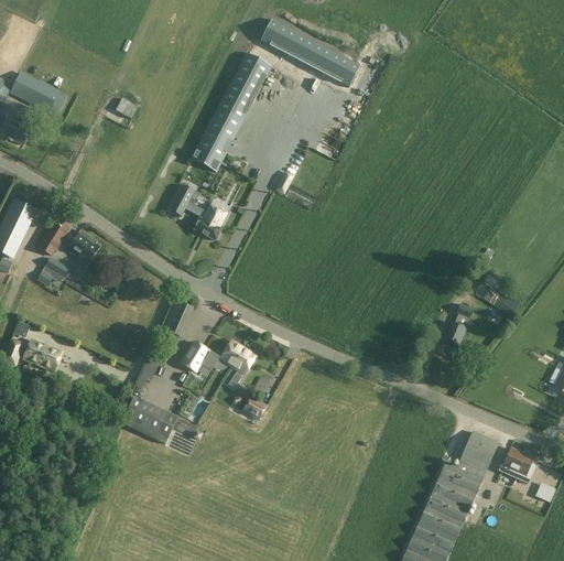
[(342,81),(350,86),(362,64),(273,17),(262,39),(271,43),(270,44),(340,82),(342,81)]
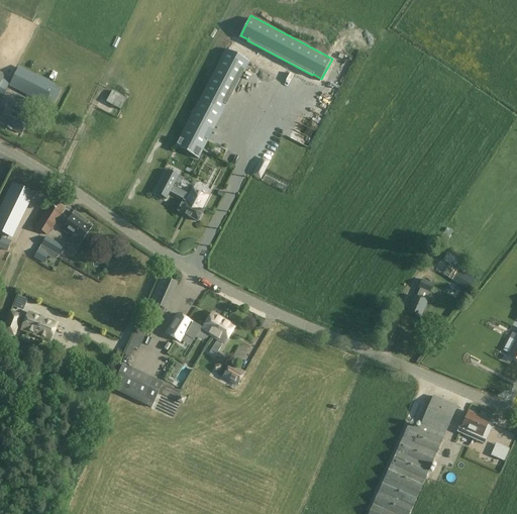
[(198,156),(248,59),(226,47),(176,143),(198,156)]
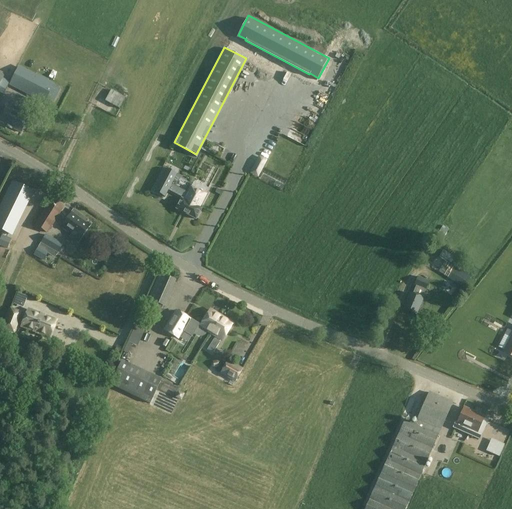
[(52,82),(19,66),(11,80),(45,97),(52,82)]
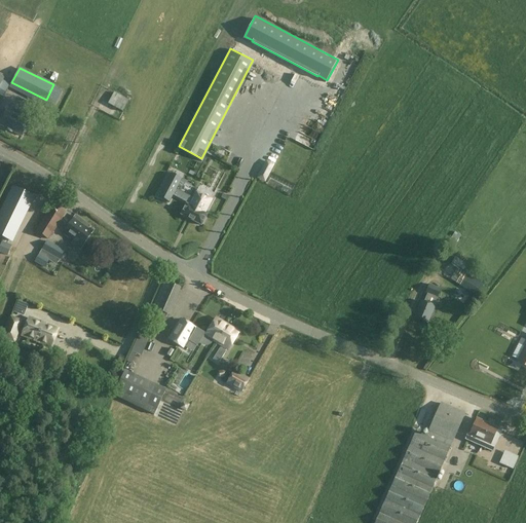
[(263,76),(260,82),(265,85),(265,86),(269,88),(272,81),(263,76)]
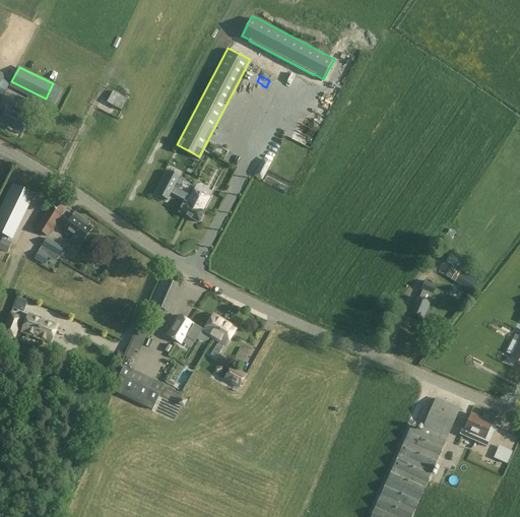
[(113,89),(107,100),(121,108),(127,97),(113,89)]
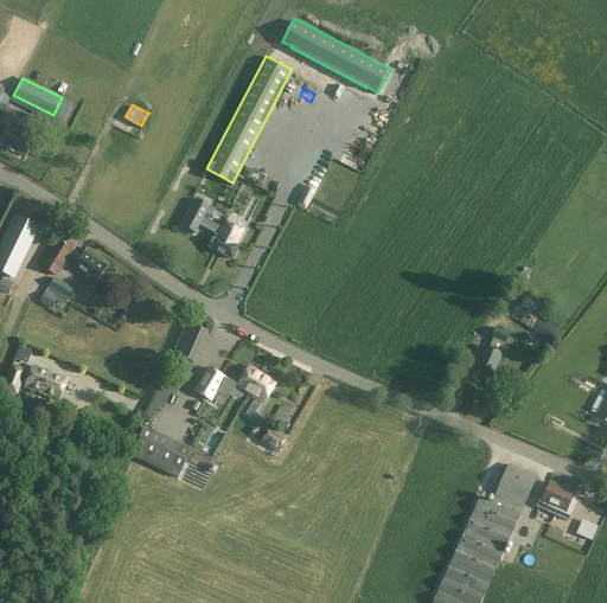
[(32,136),(7,123),(0,136),(0,140),(24,153),(32,136)]
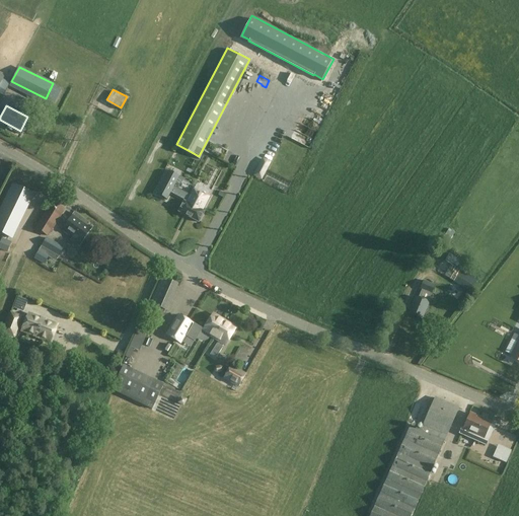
[(224,165),(219,176),(226,179),(231,168),(224,165)]
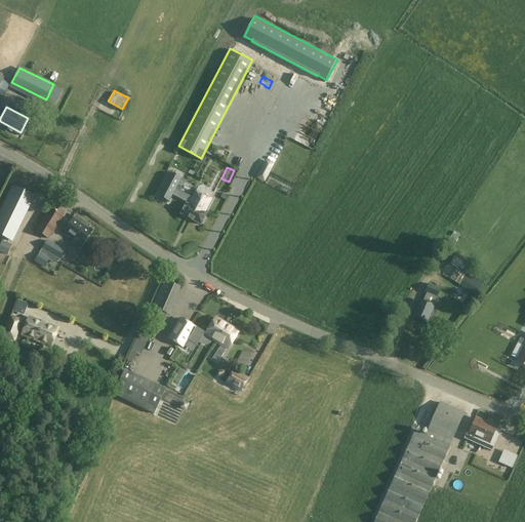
[(172,193),(190,201),(192,196),(176,188),(183,177),(180,176),(170,171),(159,193),(169,198),(172,193)]
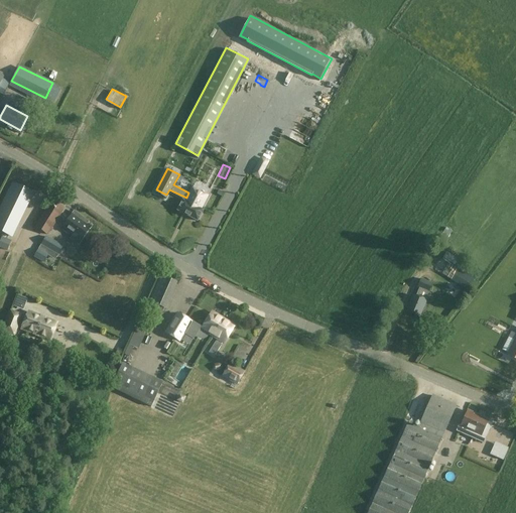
[(11,180),(0,204),(0,229),(8,233),(29,189),(11,180)]
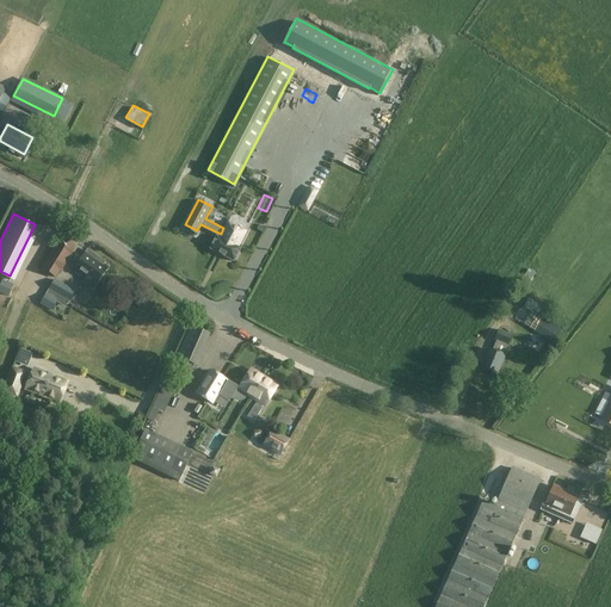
[(245,229),(244,229),(247,223),(238,217),(234,224),(228,221),(220,236),(216,234),(210,246),(234,258),(240,246),(236,245),(245,229)]
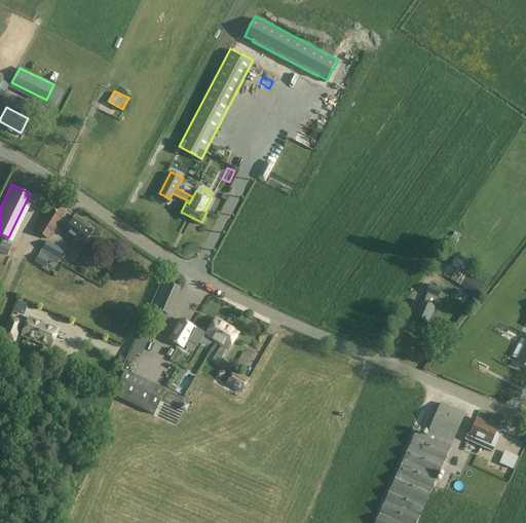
[(36,229),(47,236),(66,207),(54,199),(36,229)]
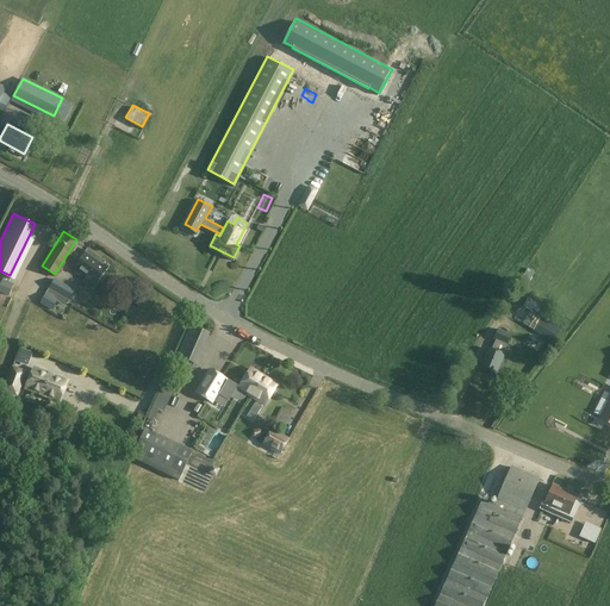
[(93,255),(91,254),(92,251),(87,247),(72,267),(85,276),(83,279),(93,285),(106,264),(101,261),(103,258),(95,252),(93,255)]
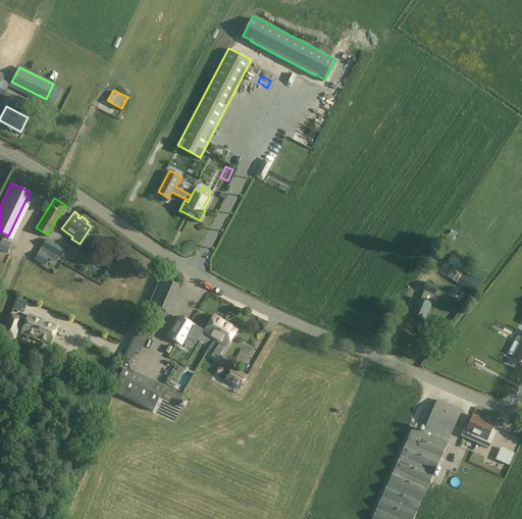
[(49,251),(57,255),(62,247),(46,237),(35,257),(43,262),(49,251)]
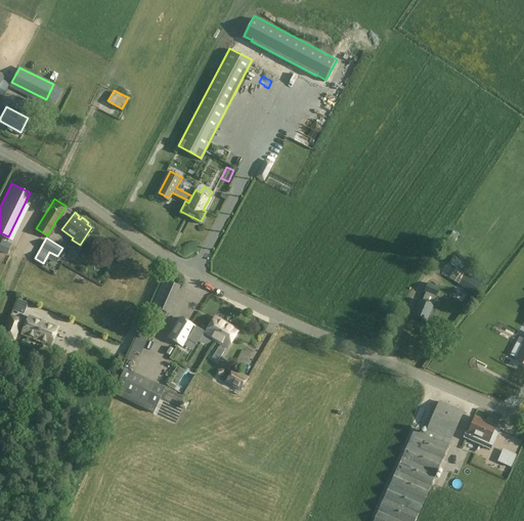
[(1,239),(0,240),(0,248),(6,251),(10,243),(1,239)]
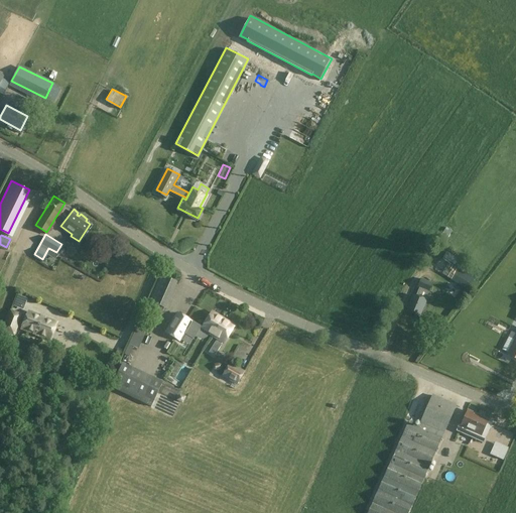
[(468,286),(475,275),(461,265),(465,259),(447,248),(443,254),(441,253),(434,264),(468,286)]
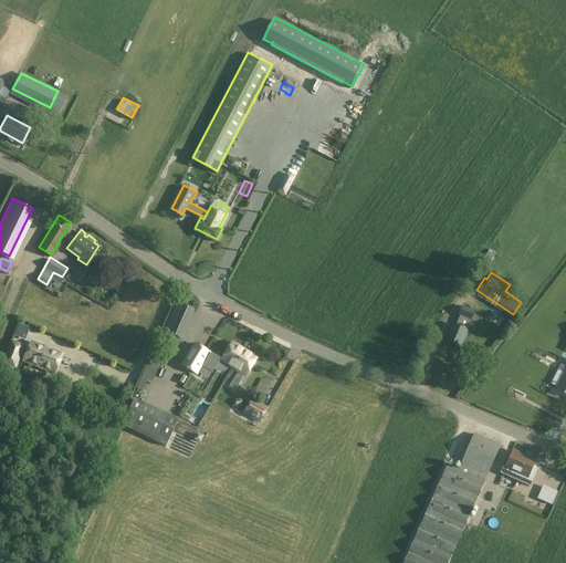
[(191,308),(176,300),(163,327),(178,335),(191,308)]
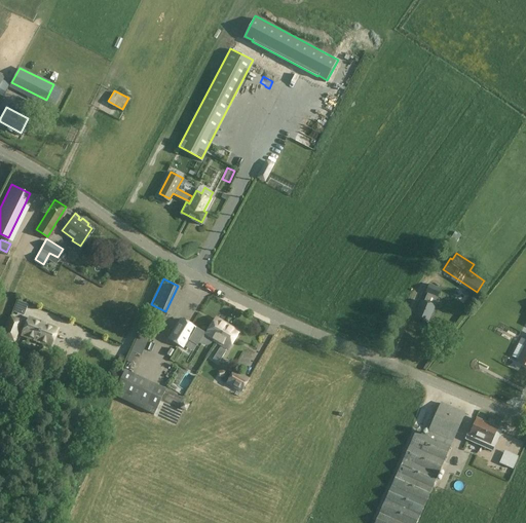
[(437,296),(441,287),(429,282),(425,292),(437,296)]
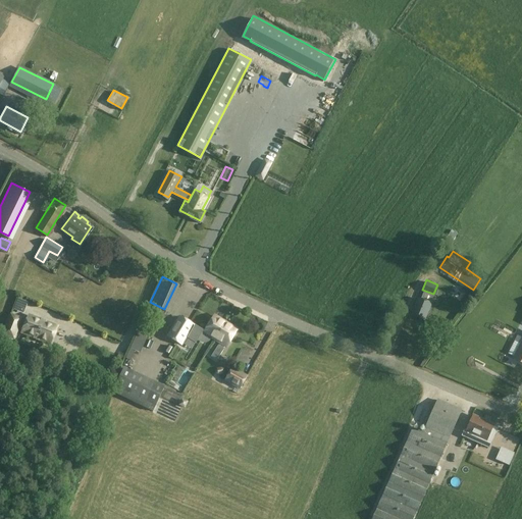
[(431,302),(417,296),(410,313),(424,319),(431,302)]
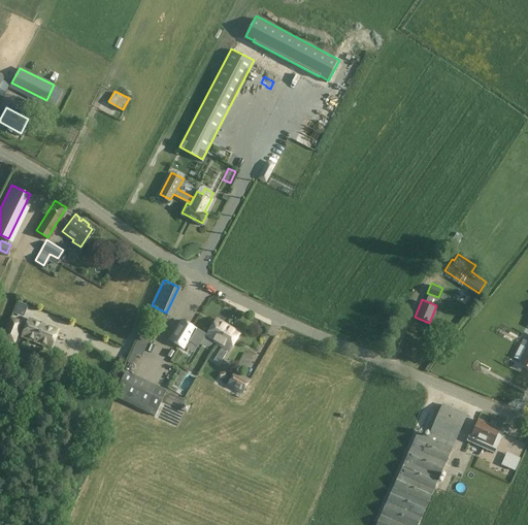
[(222,300),(219,307),(224,309),(227,302),(222,300)]
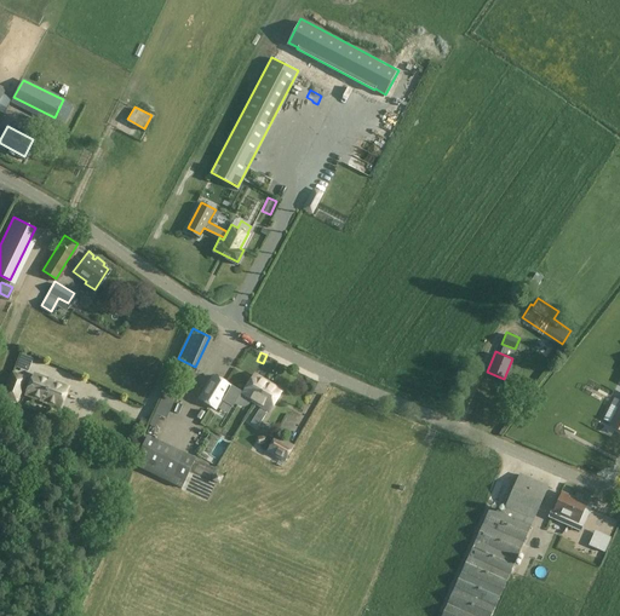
[(24,393),(59,407),(67,386),(52,380),(51,381),(47,380),(47,379),(32,373),(29,381),(23,379),(23,378),(12,373),(3,395),(15,399),(18,390),(24,391),(24,393)]
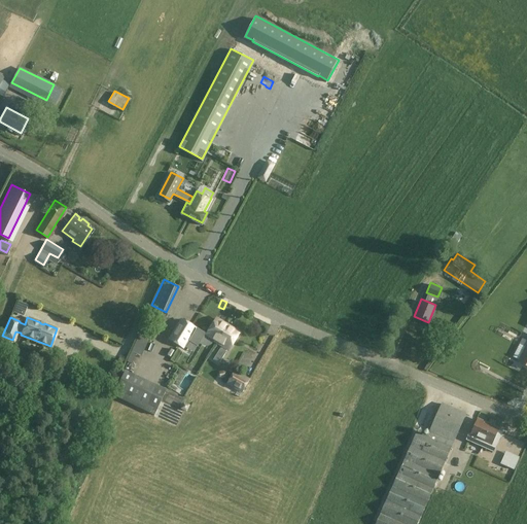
[(211,339),(216,342),(226,324),(215,317),(205,334),(180,318),(169,338),(181,345),(188,334),(190,336),(189,336),(198,342),(199,341),(202,343),(205,344),(208,343),(210,341),(211,339)]
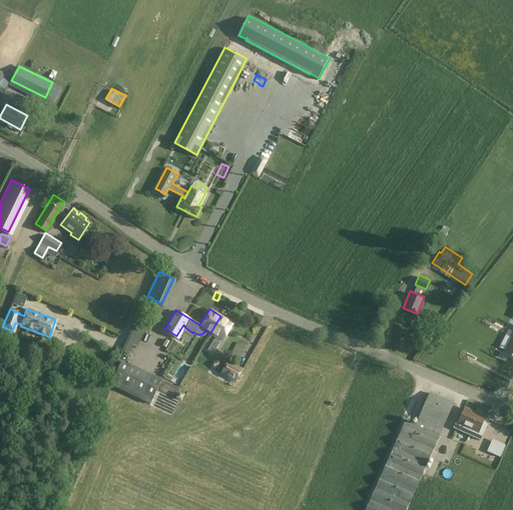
[(220,316),(210,333),(215,336),(219,339),(221,339),(231,323),(220,316)]
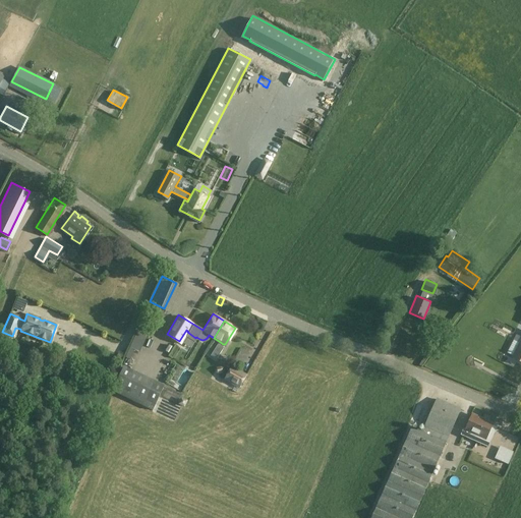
[(223,345),(223,344),(219,341),(218,342),(211,353),(216,357),(223,346),(223,345)]
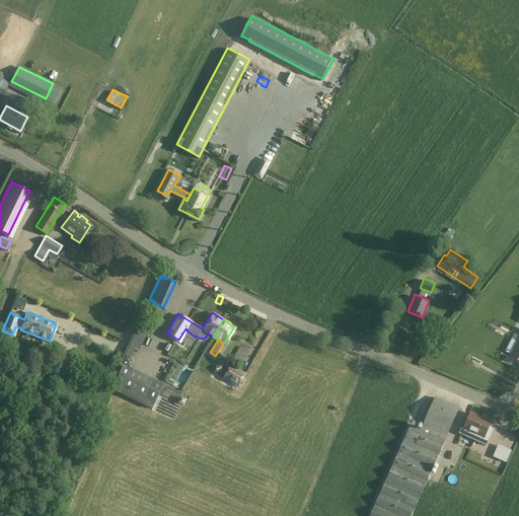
[(252,341),(240,363),(248,367),(261,346),(252,341)]
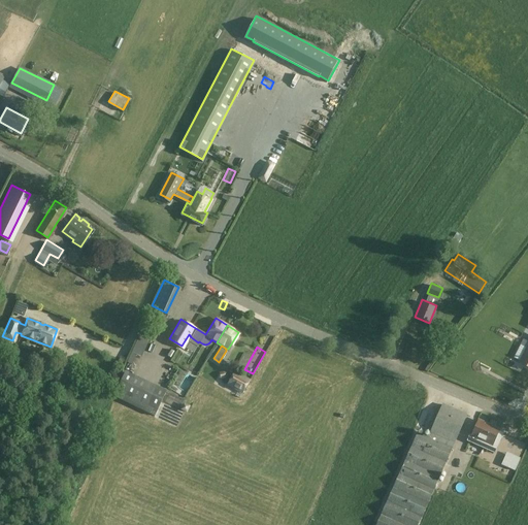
[(164,369),(168,358),(161,356),(158,367),(164,369)]
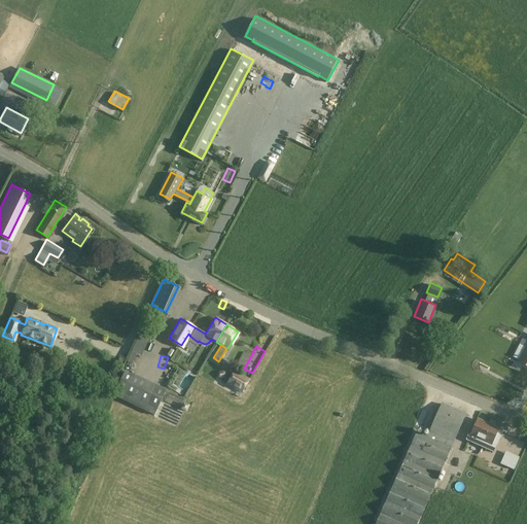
[(226,382),(242,391),(250,378),(235,368),(226,382)]
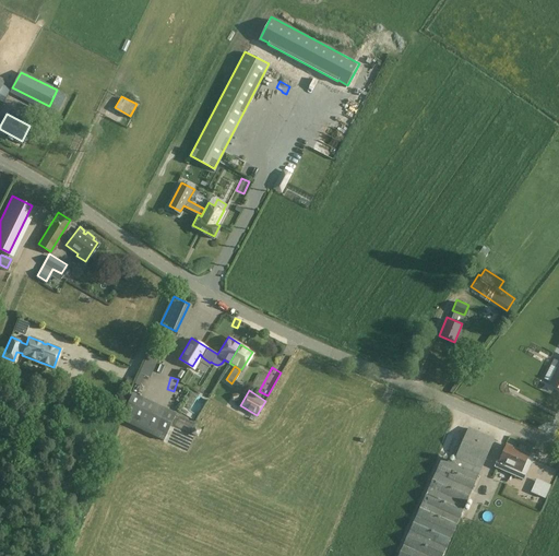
[(162,438),(174,412),(132,392),(119,418),(162,438)]
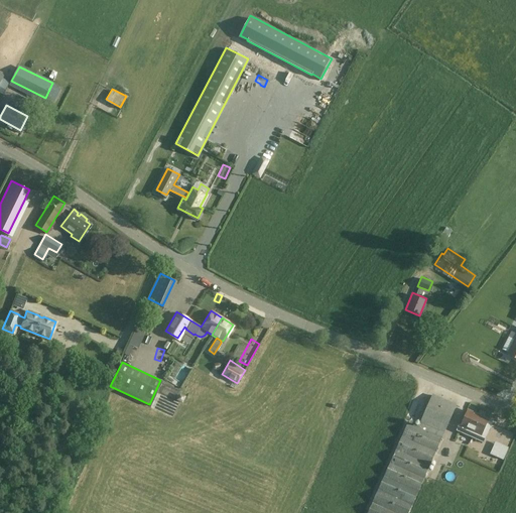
[(417,426),(408,422),(367,512),(407,512),(456,404),(432,393),(417,426)]
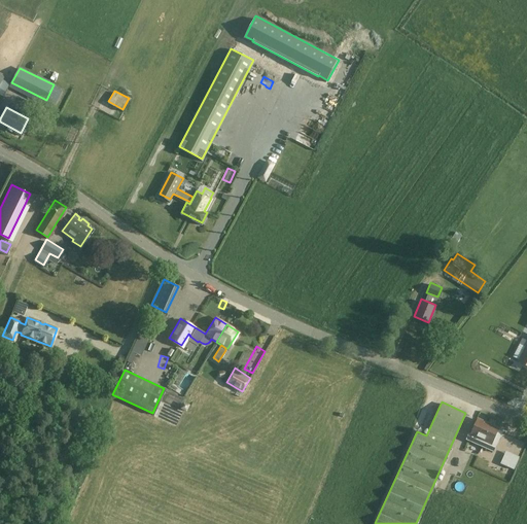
[(502,430),(498,428),(498,426),(478,418),(470,433),(467,432),(465,438),(493,450),(502,430)]
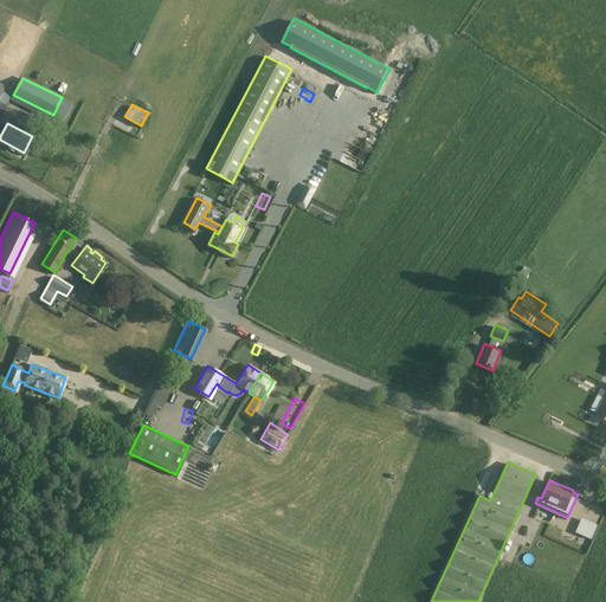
[(582,535),(590,537),(597,523),(588,520),(582,535)]
